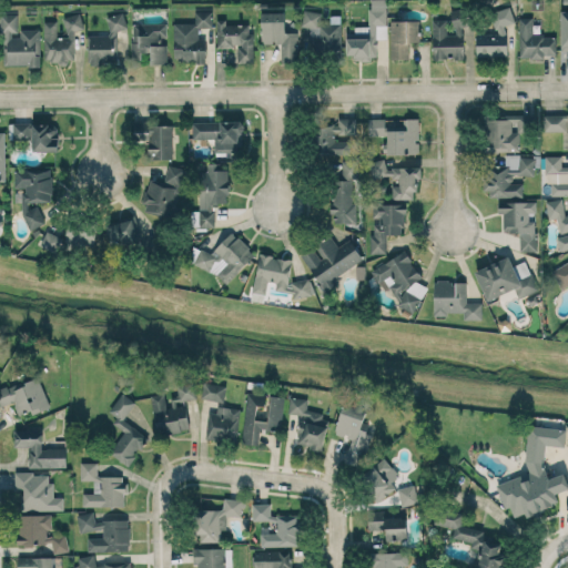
[(386,0),(368,0),(369,26),(354,27),(354,33),(346,33),(346,59),(377,58),(377,38),(387,38),(386,0)]
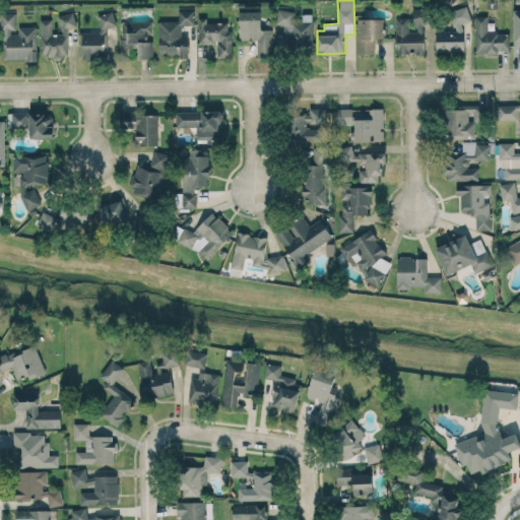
[(396,55),(425,54),(424,23),(428,23),(428,8),(413,8),(414,31),(409,31),(408,17),(395,17),(396,55)]
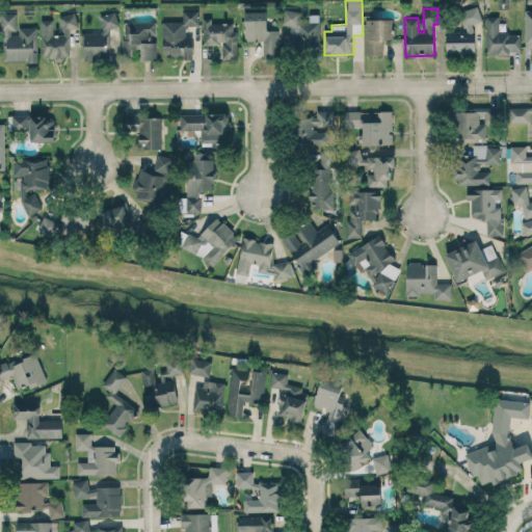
[(446,53),(475,52),(475,22),(480,22),(480,8),(460,8),(460,30),(446,30),(446,53)]
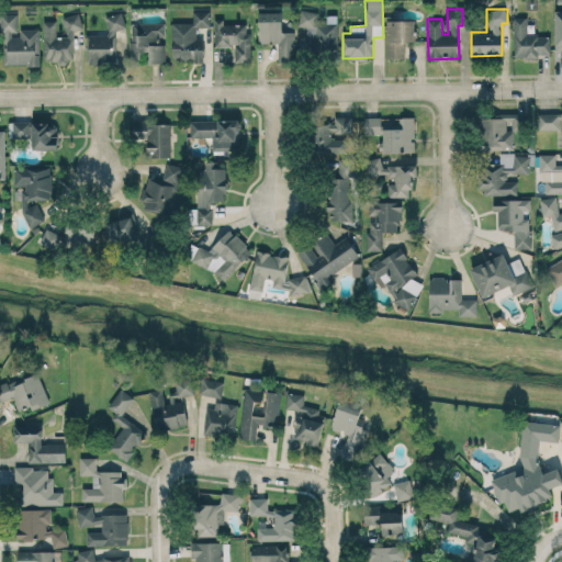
[(172,23),(172,62),(203,60),(203,38),(197,38),(197,26),(210,26),(210,11),(193,11),(193,22),(172,23)]
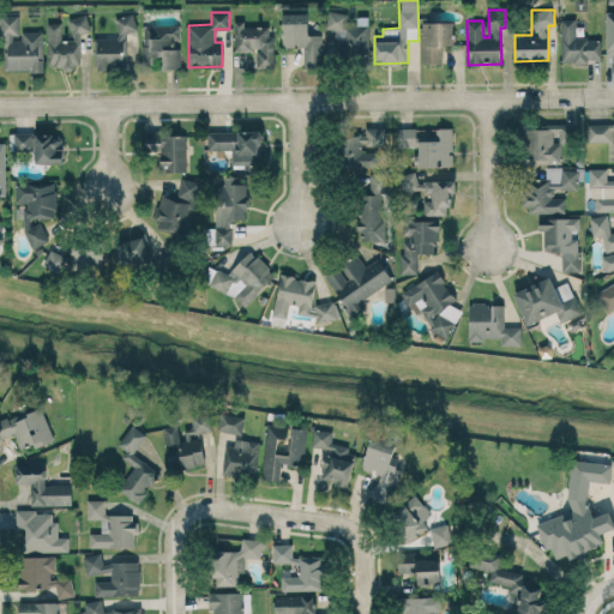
[(348,12),(327,12),(327,30),(335,30),(335,56),(368,56),(369,17),(357,17),(357,25),(347,25),(348,12)]
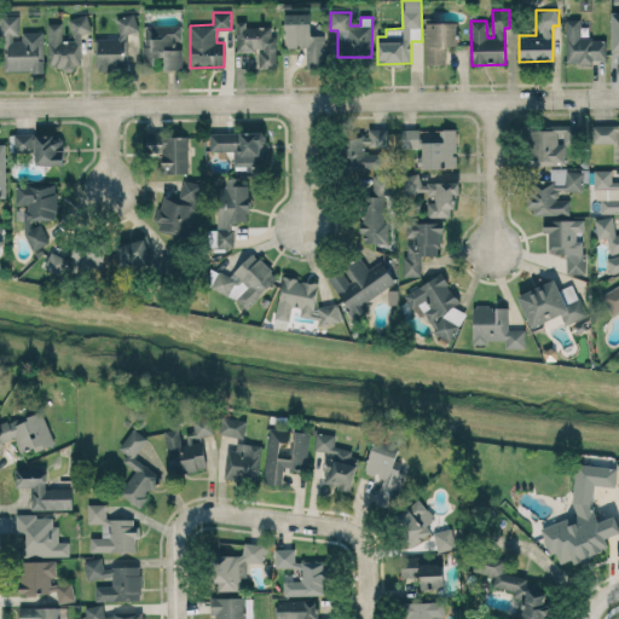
[(284,13),(284,48),(308,48),(308,67),(324,67),(324,35),(311,35),(311,13),(284,13)]
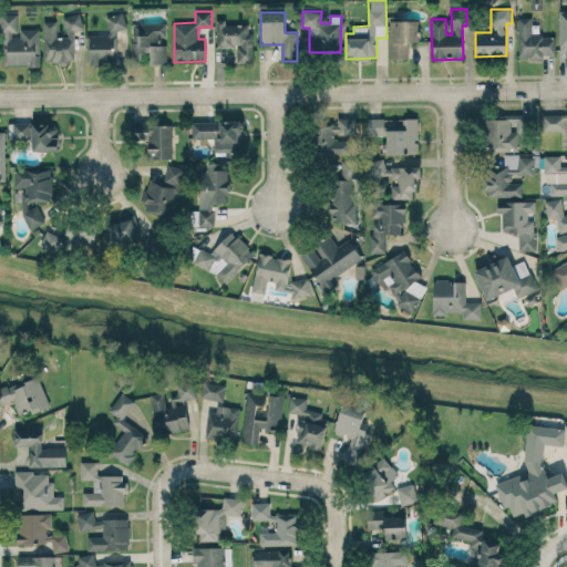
[(40,29),(20,29),(20,37),(17,37),(16,14),(3,14),(3,65),(40,64),(40,29)]
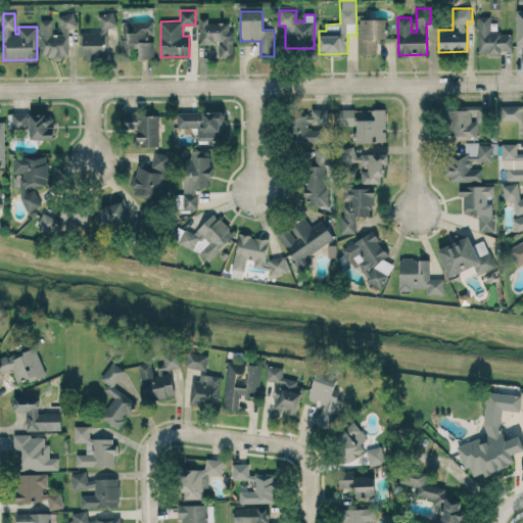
[(40,19),(41,57),(69,56),(68,28),(76,27),(76,13),(59,13),(60,34),(52,34),(52,19),(40,19)]
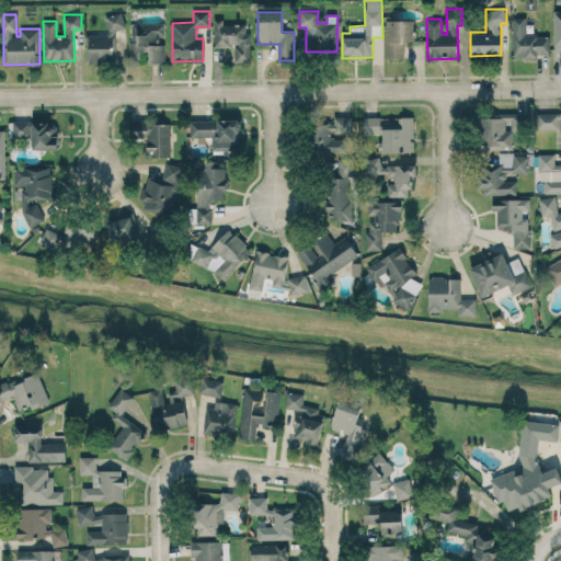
[(124,30),(124,14),(107,14),(106,35),(89,35),(88,61),(121,63),(121,30),(124,30)]
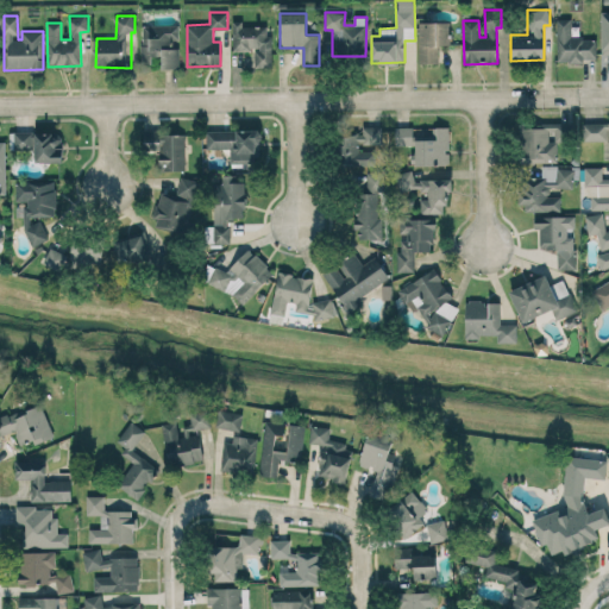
[(557,19),(557,62),(585,62),(585,58),(596,58),(596,38),(571,38),(572,19),(557,19)]
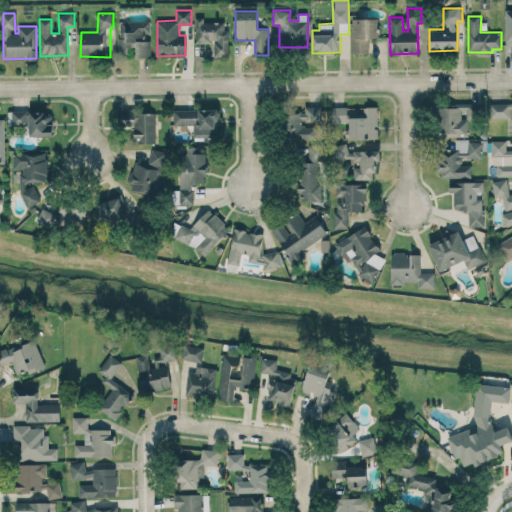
[(196,43),(215,43),(215,57),(228,57),(227,22),(203,22),(203,17),(195,17),(196,43)]
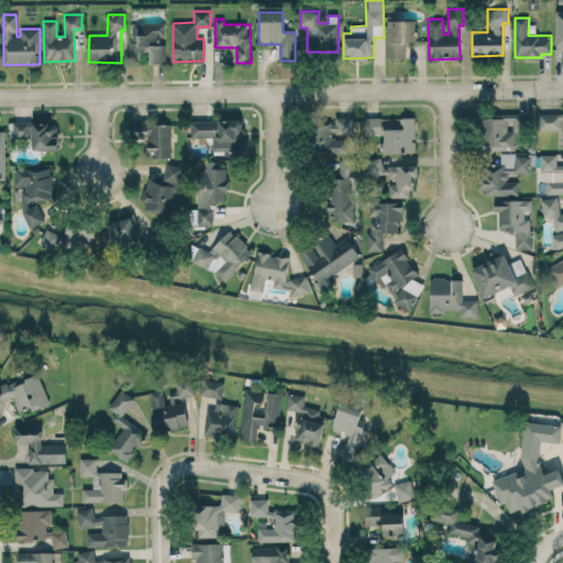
[(417,41),(416,20),(386,20),(387,59),(406,58),(406,42),(417,41)]
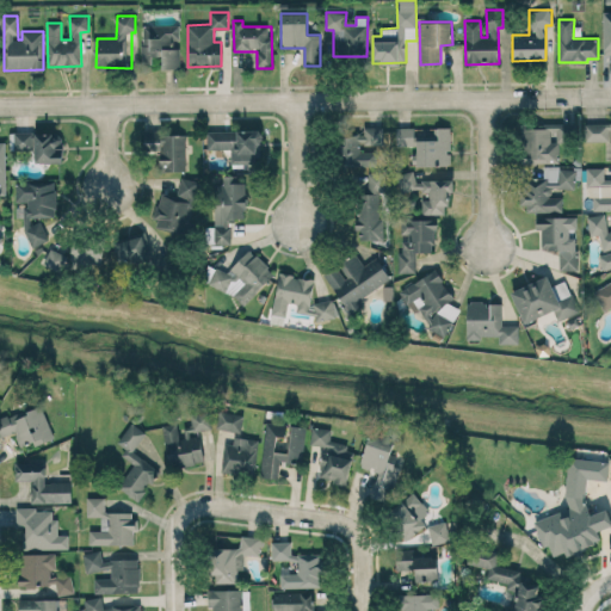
[(142,65),(153,63),(153,56),(162,56),(162,69),(179,69),(179,48),(171,49),(171,39),(179,39),(179,24),(142,25),(142,65)]
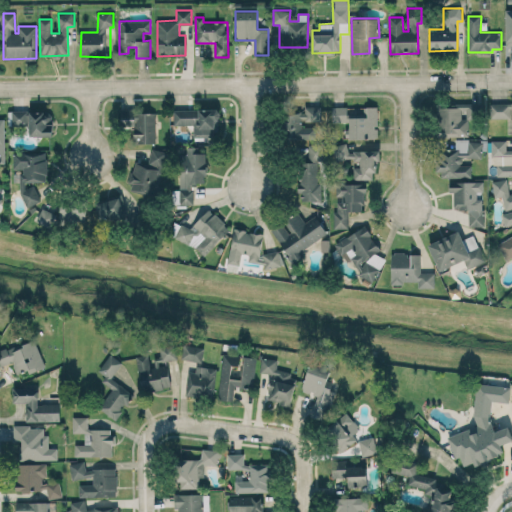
[(511,103),(491,103),(491,118),(511,118),(511,103)]
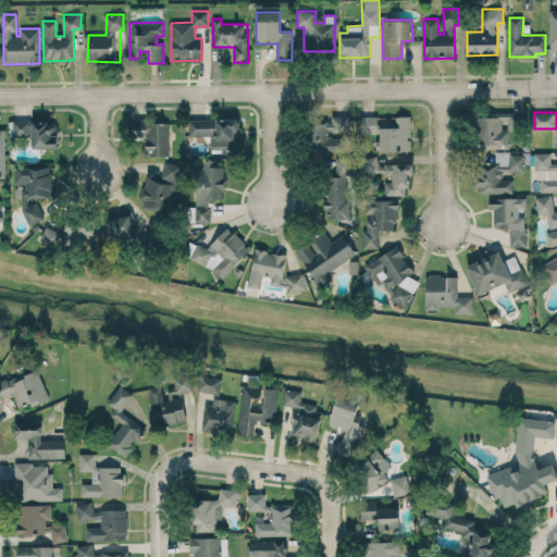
[(510,148),(509,130),(523,128),(522,113),(480,113),(480,148),(510,148)]
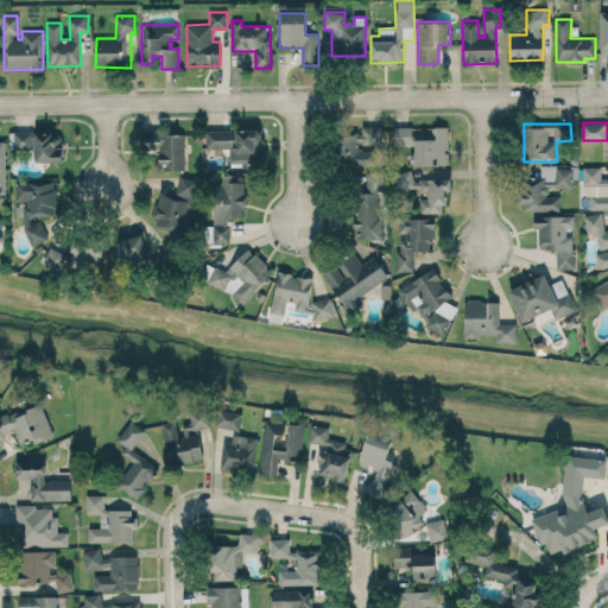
[(380,126),(362,126),(362,134),(341,134),(342,164),(380,164),(380,126)]
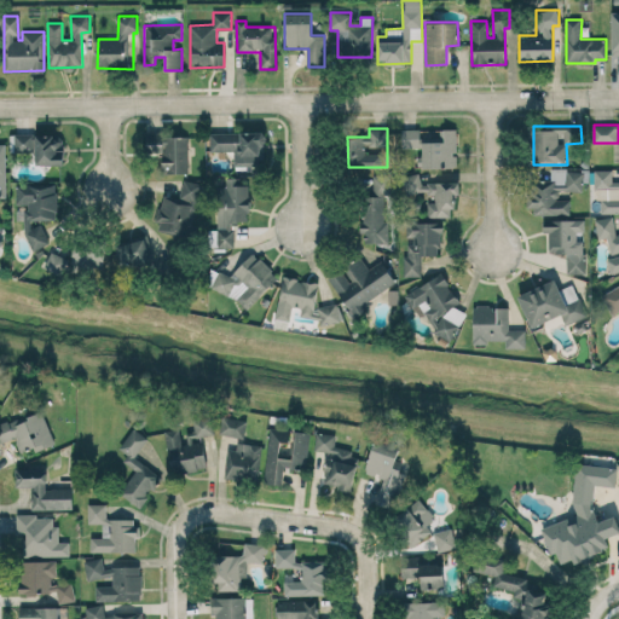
[(456,128),(403,129),(403,148),(420,148),(420,168),(457,167),(456,128)]
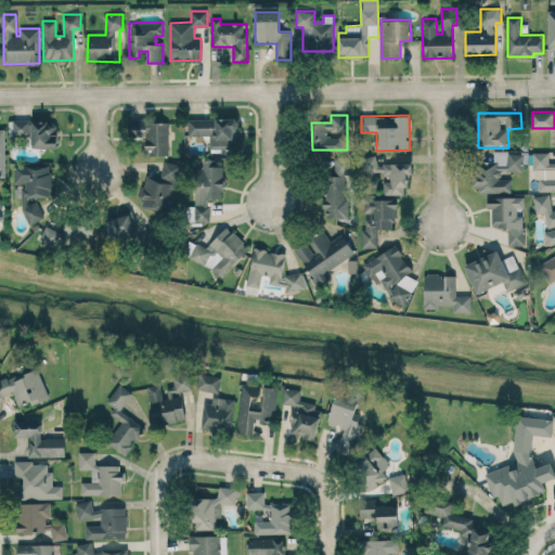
[(189,119),(189,136),(210,136),(210,149),(236,147),(235,118),(189,119)]
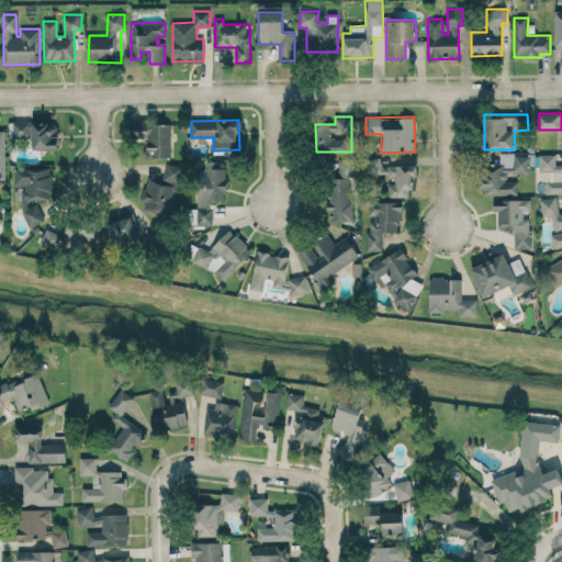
[(9,122),(9,137),(32,137),(32,150),(58,149),(58,122),(9,122)]
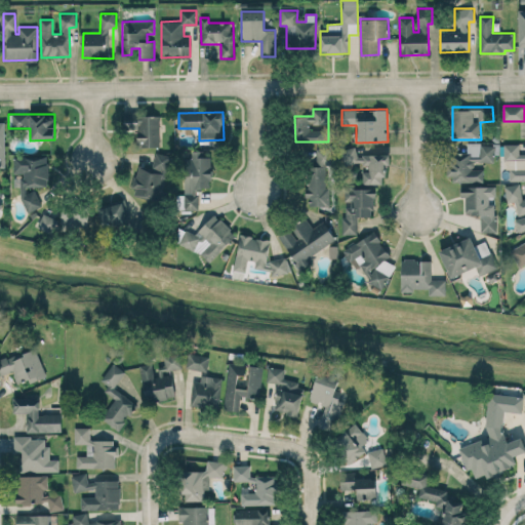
[(159,114),(124,115),(124,128),(136,128),(137,147),(160,147),(159,114)]
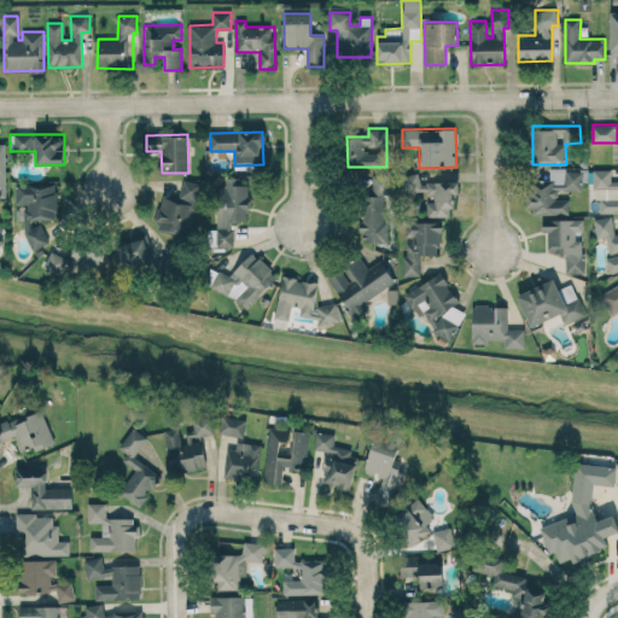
[(582,191),(583,170),(551,169),(549,181),(530,180),(529,211),(569,214),(569,199),(559,199),(559,190),(582,191)]
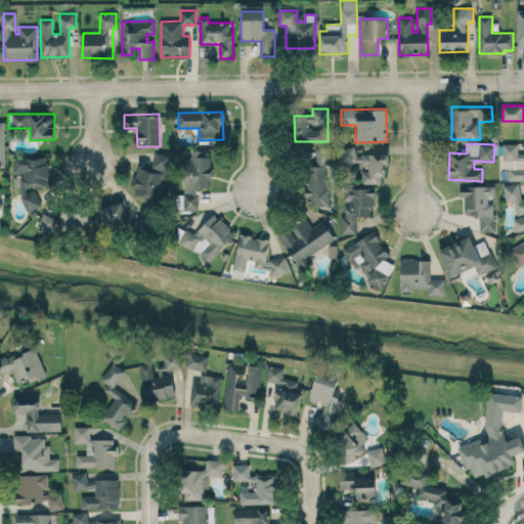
[(508,180),(523,179),(523,150),(518,151),(518,143),(503,143),(504,160),(507,160),(508,180)]
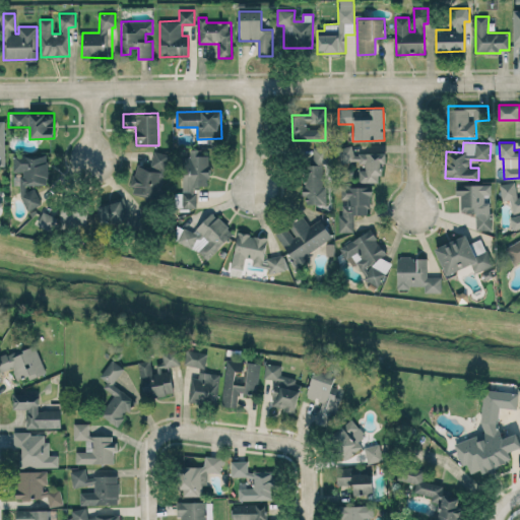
[(360,182),(383,182),(383,152),(353,152),(353,146),(339,146),(339,165),(360,165),(360,182)]
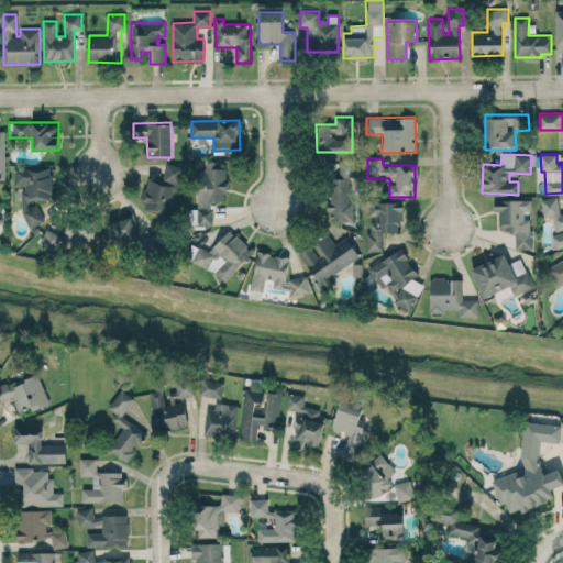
[(225,162),(198,162),(199,225),(213,225),(213,201),(227,201),(225,162)]
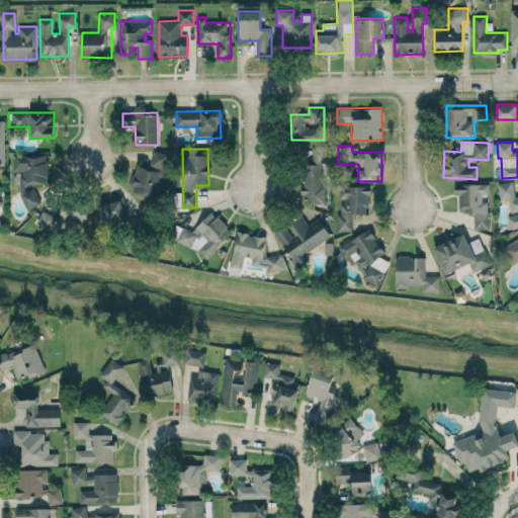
[(130,191),(159,196),(167,153),(153,150),(151,164),(135,162),(130,191)]
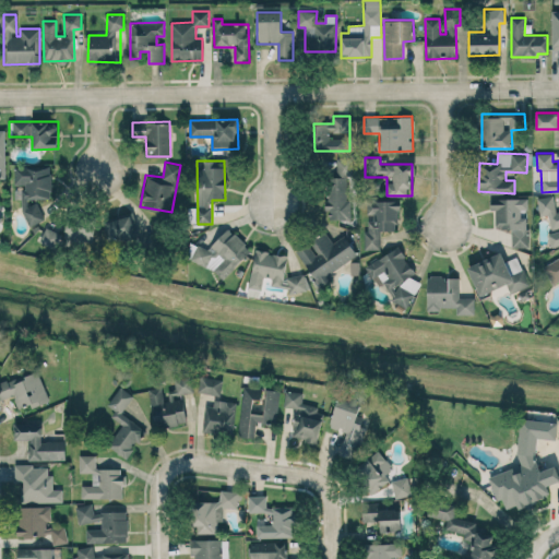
[(14,167),(15,183),(23,183),(23,221),(39,221),(39,199),(51,199),(51,167),(14,167)]
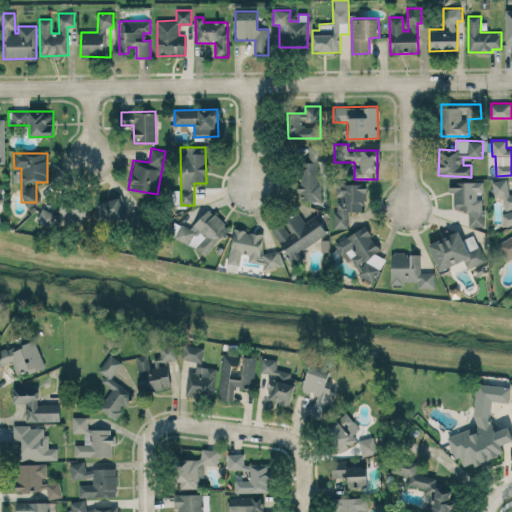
[(321,200),(321,183),(317,183),(318,162),(299,162),(298,200),(321,200)]
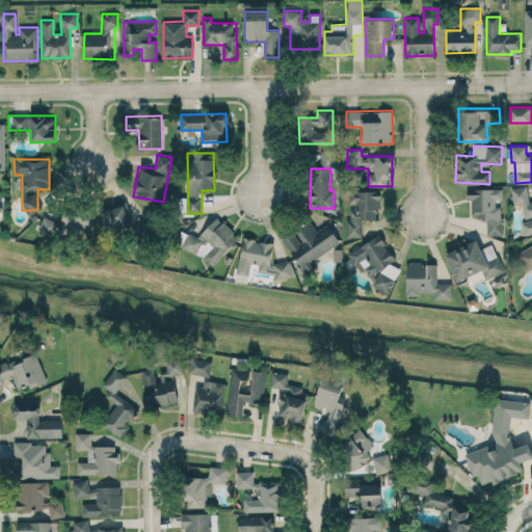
[(510,188),(514,205),(521,204),(524,219),(521,220),(524,233),(531,231),(531,200),(529,201),(527,185),(510,188)]
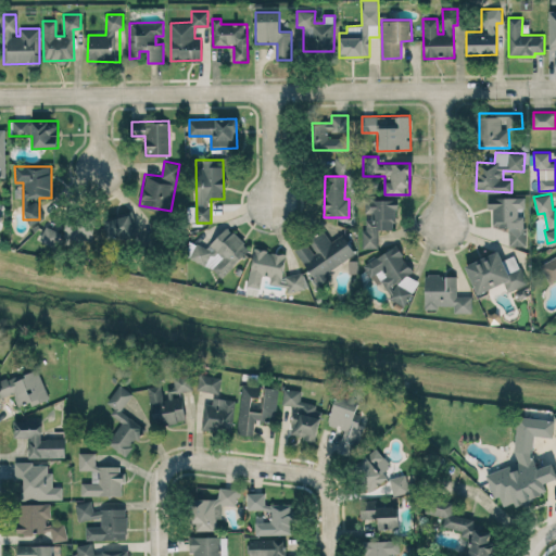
[(508,245),(526,245),(526,216),(518,216),(517,209),(526,209),(526,197),(488,197),(489,210),(492,210),(492,227),(508,227),(508,245)]
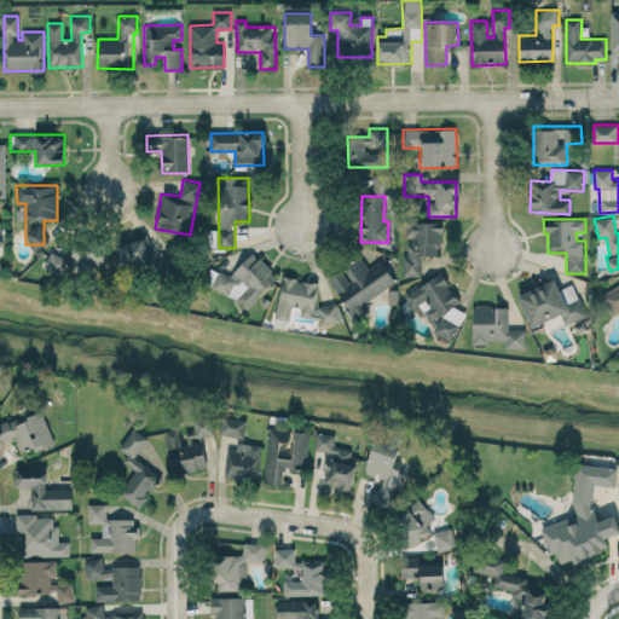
[(406,276),(421,276),(421,255),(440,255),(440,221),(406,223),(406,237),(406,276)]
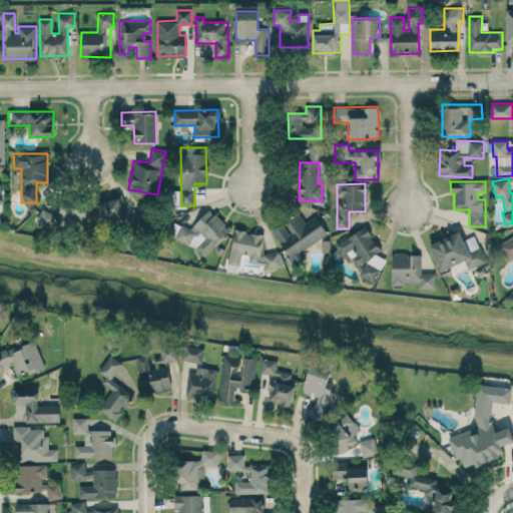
[(96,200),(101,223),(128,217),(123,195),(96,200)]
